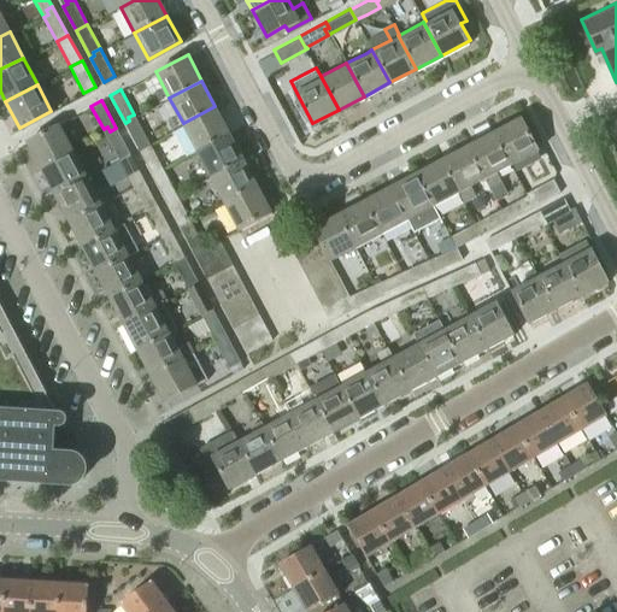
[(215,106),(183,123),(198,149),(229,133),(215,106)]
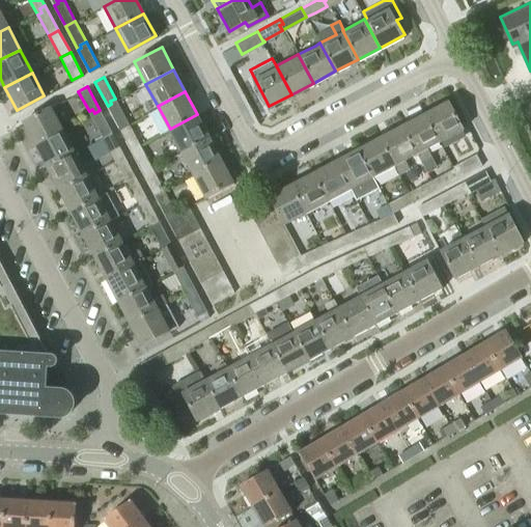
[(111,104),(108,106),(118,127),(128,121),(115,99),(110,101),(111,104)]
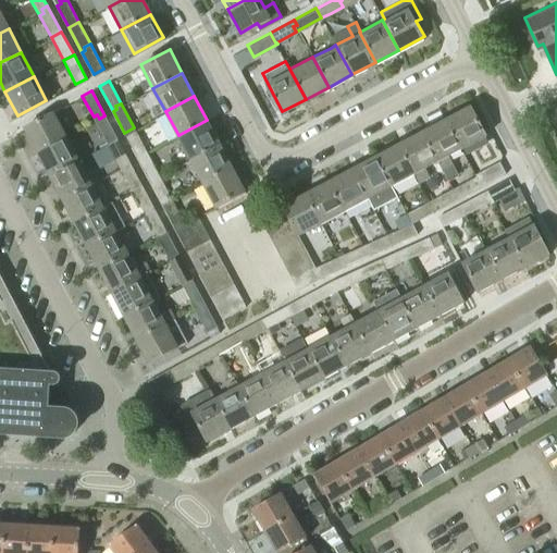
[(470,103),(445,117),(461,147),(486,134),(470,103)]
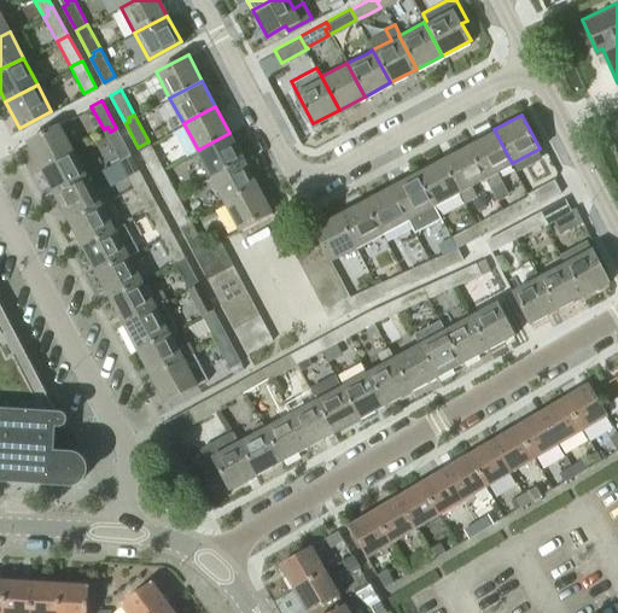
[(58,123),(25,140),(39,165),(71,149),(58,123)]
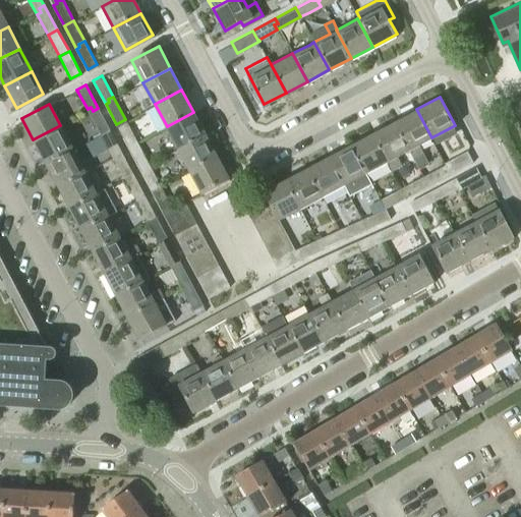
[(91,107),(88,109),(100,133),(109,128),(98,108),(93,111),(91,107)]
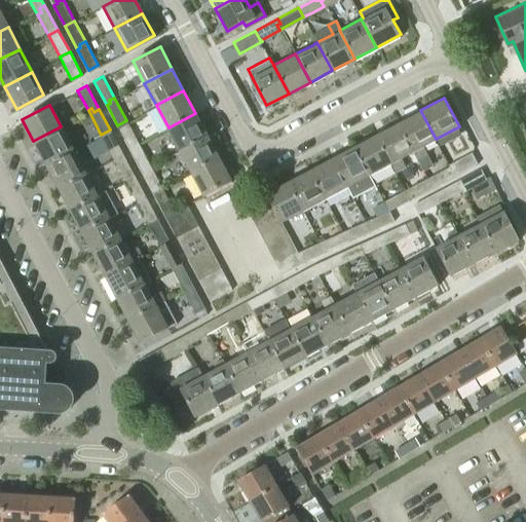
[(413,150),(417,157),(427,152),(423,145),(436,139),(420,110),(399,122),(413,150)]
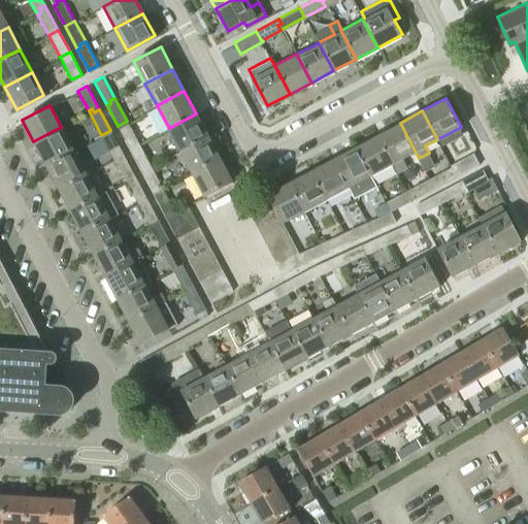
[(196,113),(169,128),(180,150),(207,135),(196,113)]
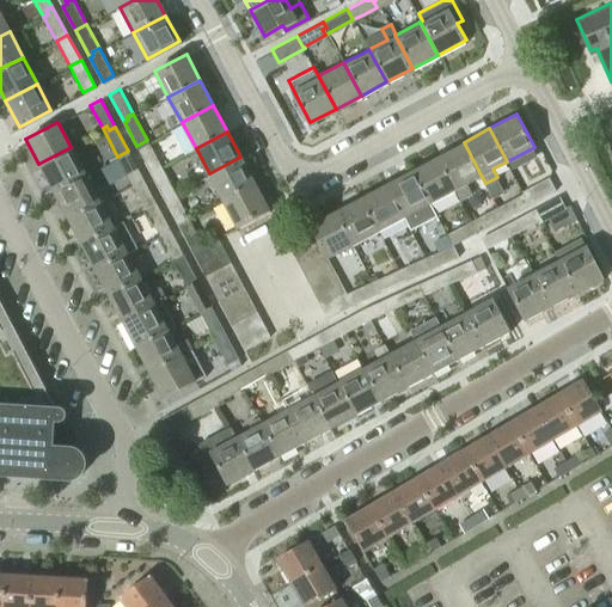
[(160,164),(147,140),(136,146),(151,173),(154,171),(153,167),(160,164)]
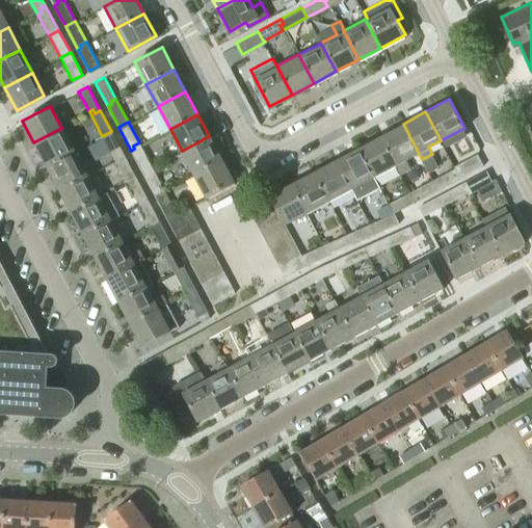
[(406,158),(418,152),(403,124),(380,135),(396,163),(395,164),(399,172),(410,165),(406,158)]
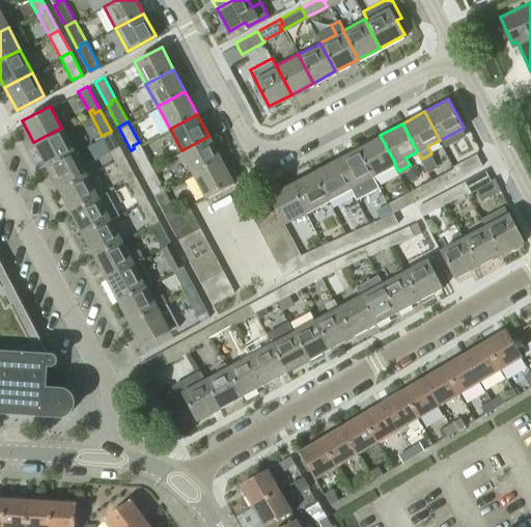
[(61,128),(33,142),(46,165),(73,150),(61,128)]
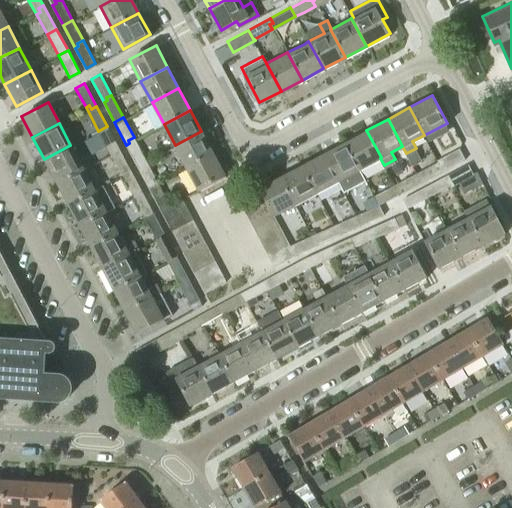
[(107,126),(98,131),(109,151),(112,149),(113,152),(119,149),(107,126)]
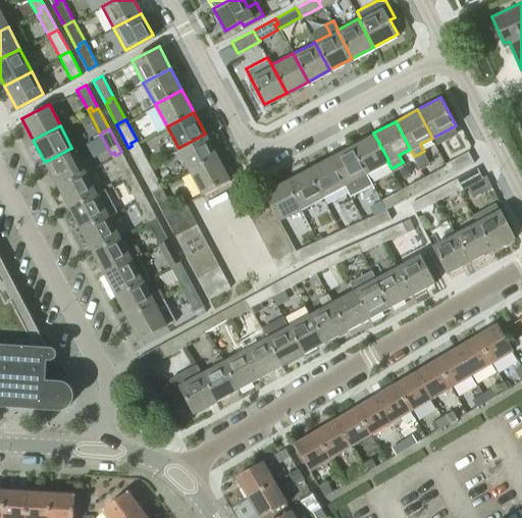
[(367,172),(387,161),(388,160),(373,133),(352,144),(367,172)]
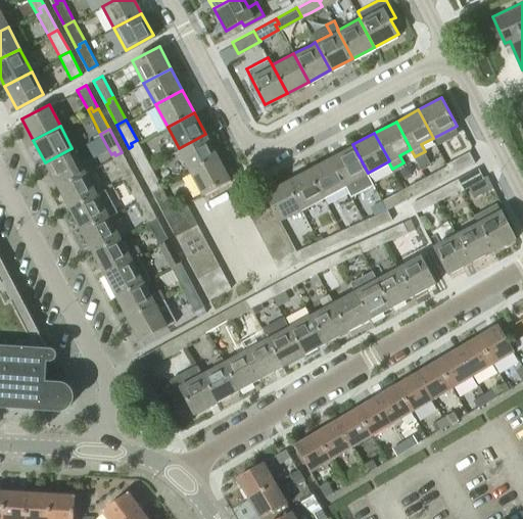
[(190,171),(218,156),(205,134),(179,148),(190,171)]
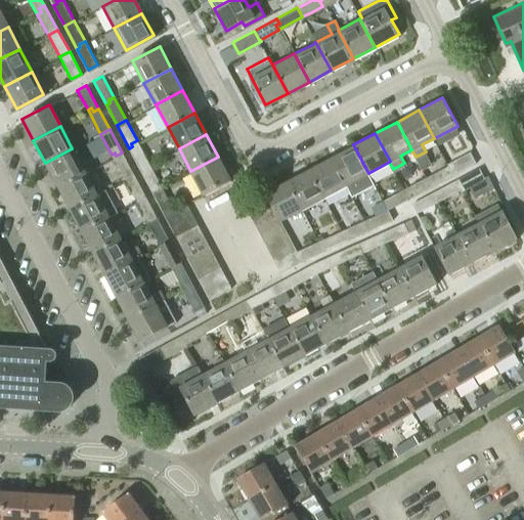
[(132,146),(129,148),(140,169),(149,165),(137,140),(131,143),(132,146)]
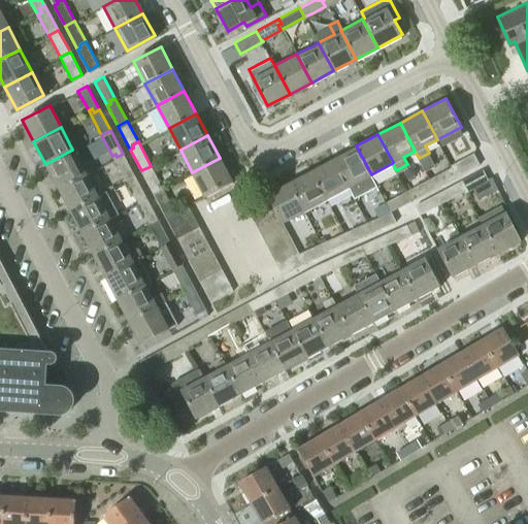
[(371,174),(356,145),(333,158),(349,186),(354,197),(376,185),(371,174)]
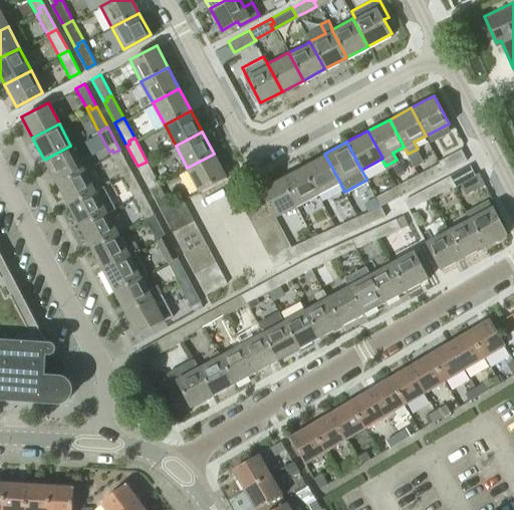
[(70,146),(44,160),(55,181),(82,167),(70,146)]
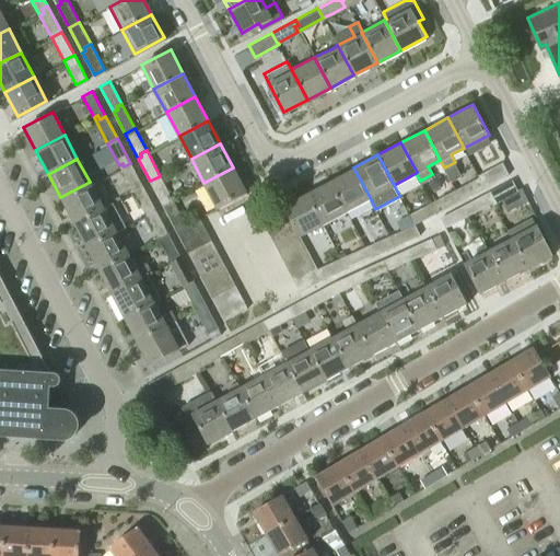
[(477,175),(482,185),(509,172),(502,160),(477,173),(478,175),(477,175)]
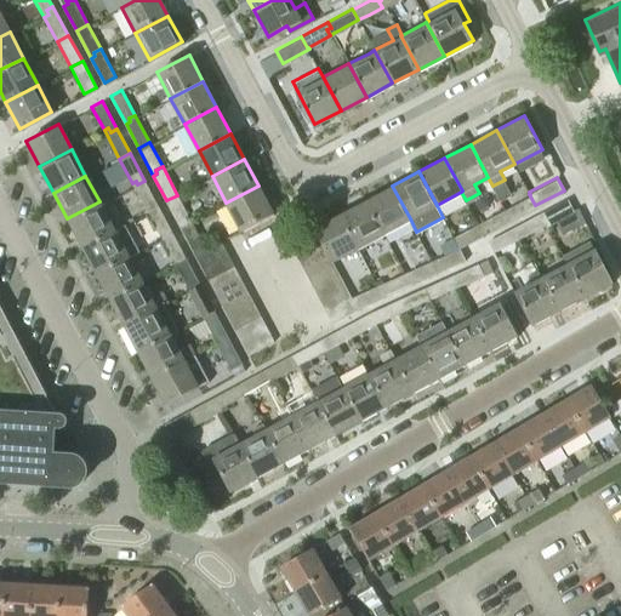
[(136,181),(132,183),(147,210),(157,204),(144,181),(137,184),(136,181)]
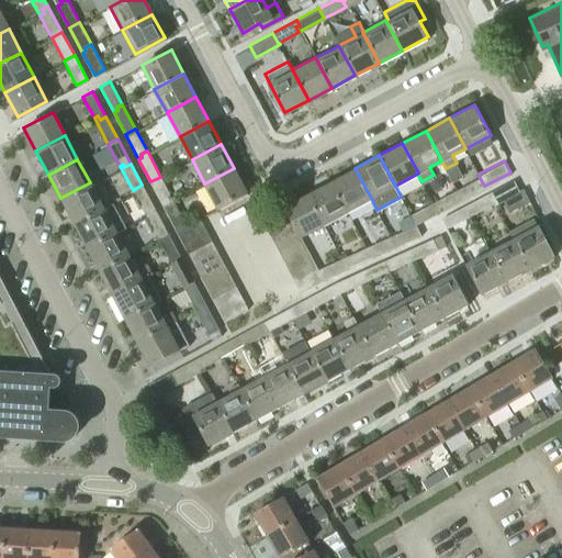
[(234,168),(204,183),(217,208),(246,192),(234,168)]
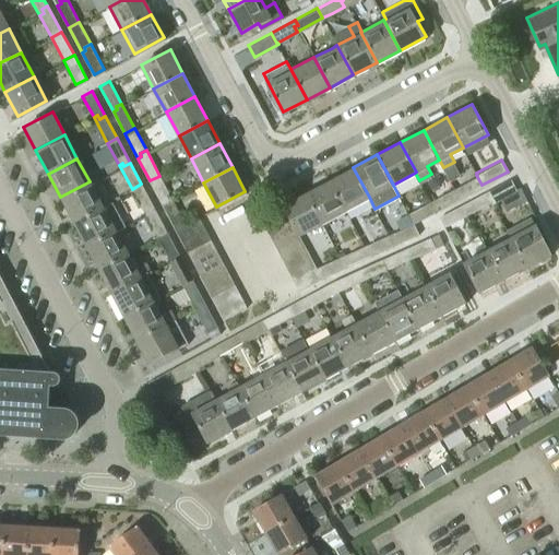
[(329,180),(345,210),(369,197),(353,167),(332,178),(329,180)]
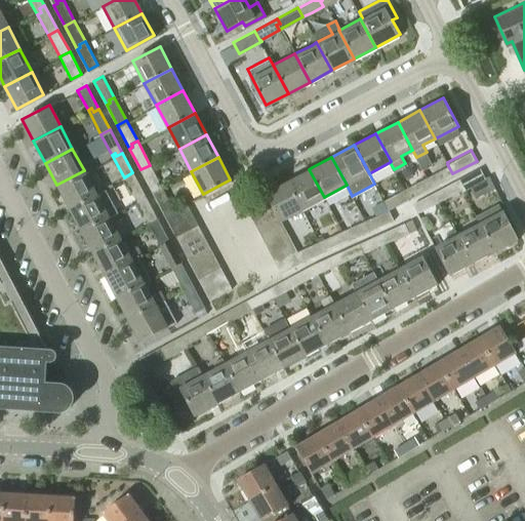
[(430,179),(432,185),(452,173),(447,164),(423,176),(426,182),(430,179)]
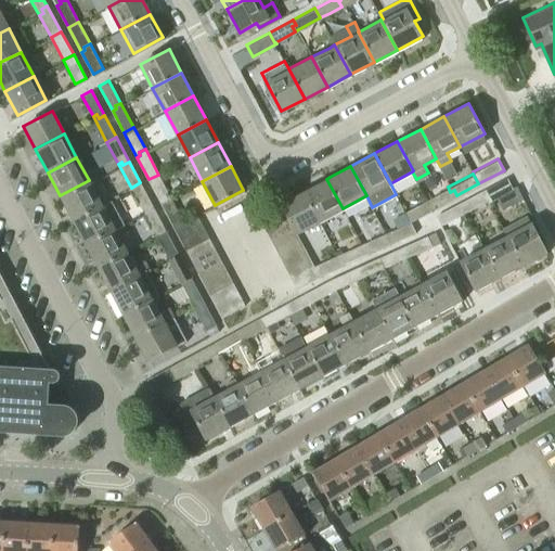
[(149,179),(163,205),(166,203),(164,200),(170,196),(158,175),(149,179)]
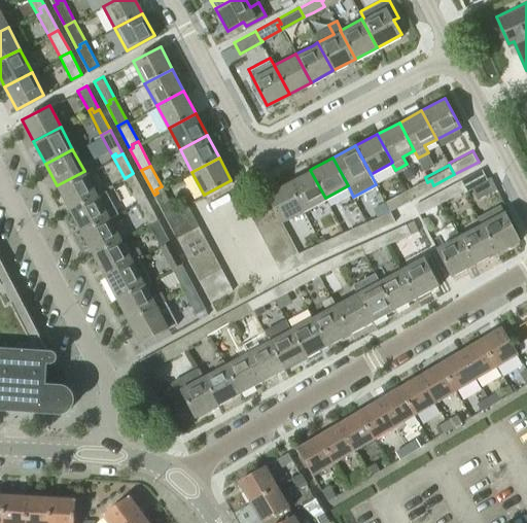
[(460,178),(465,187),(466,188),(487,178),(488,177),(482,167),(460,178)]
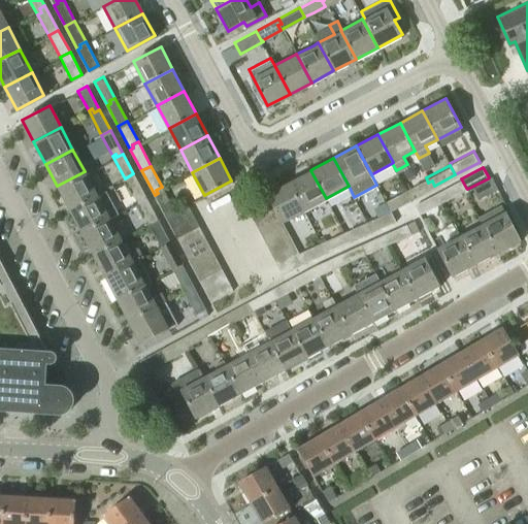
[(326,198),(310,170),(289,182),(303,209),(314,204),(326,198)]
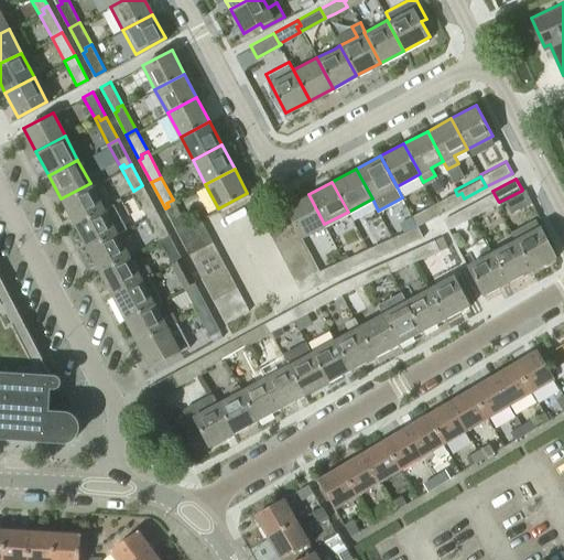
[(90,183),(61,198),(74,223),(102,207),(104,207),(110,204),(106,196),(99,200),(90,183)]
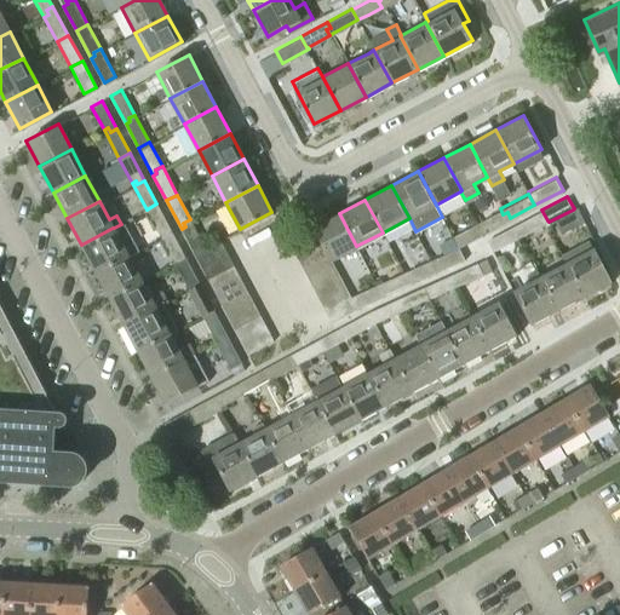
[(156,203),(147,210),(160,234),(162,233),(165,236),(172,233),(156,203)]
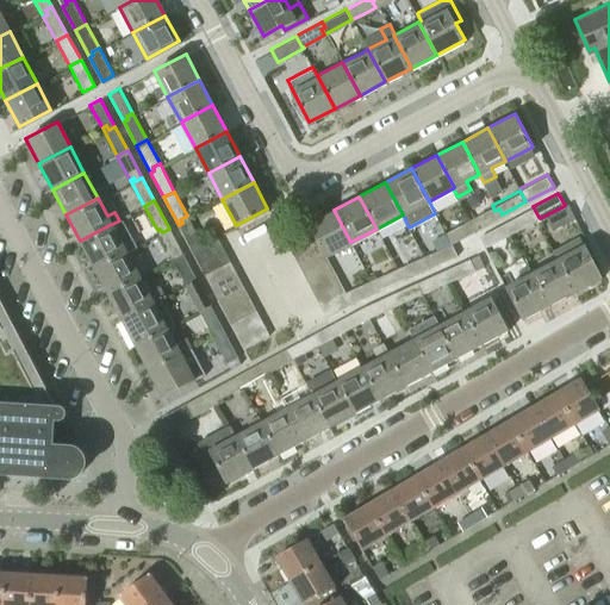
[(565,205),(564,206),(565,206),(546,216),(552,229),(576,217),(568,204),(565,205)]
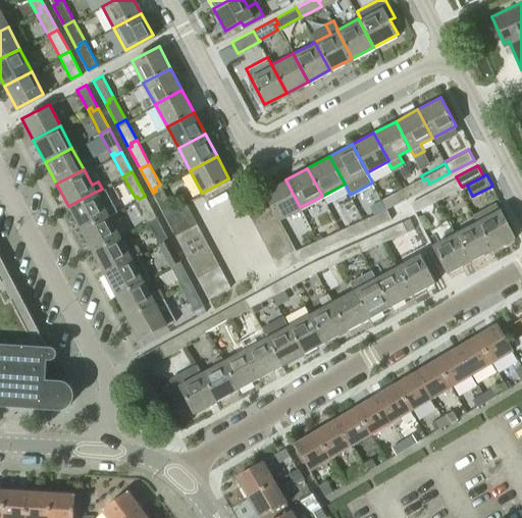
[(423,180),(421,175),(402,186),(407,195),(429,184),(427,178),(423,180)]
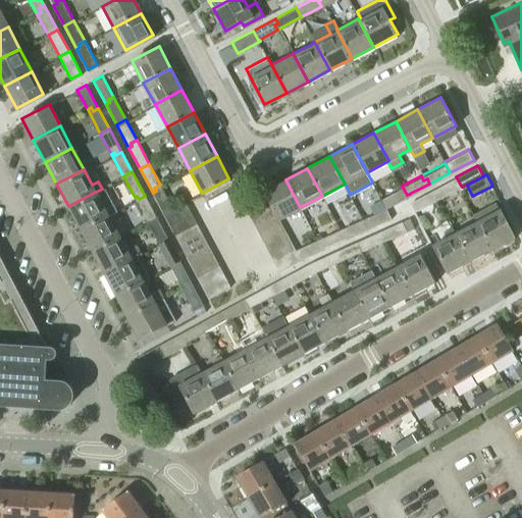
[(456,176),(431,189),(436,198),(448,192),(461,186),(456,176)]
